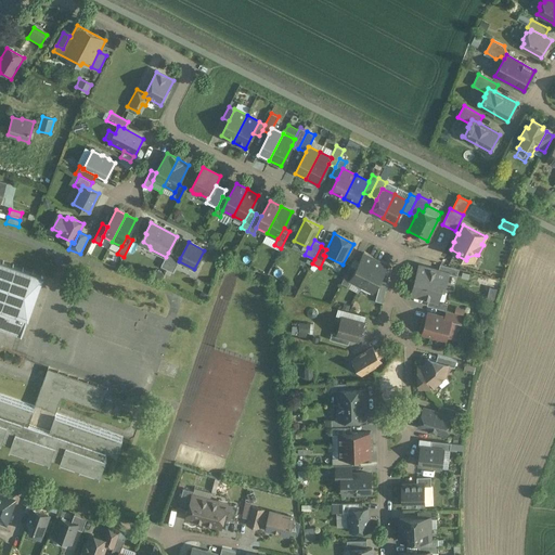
[(168,253),(166,257),(160,267),(167,270),(175,255),(168,253)]
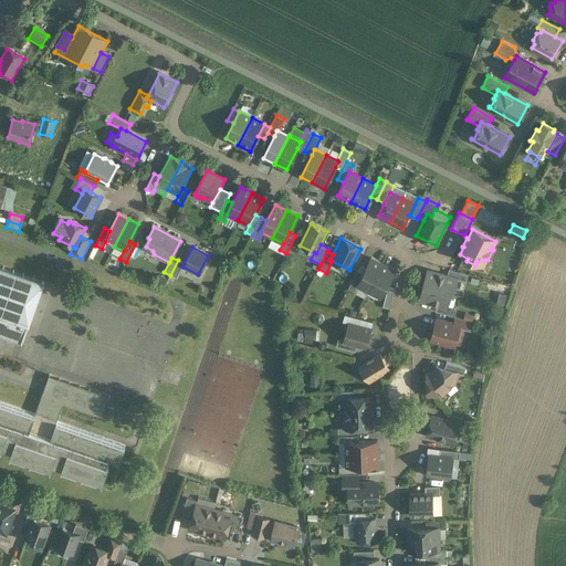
[(363,274),(357,286),(368,292),(383,264),(370,259),(363,274)]
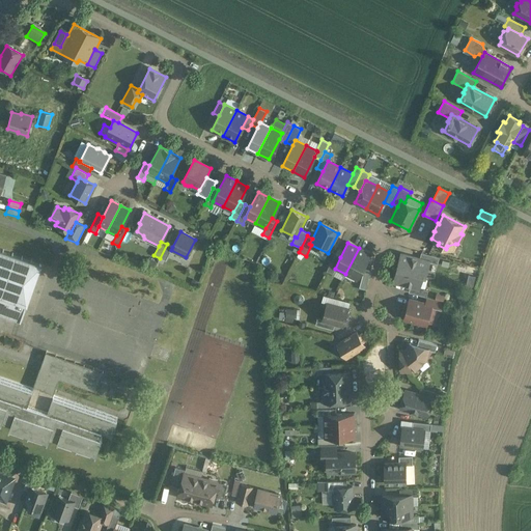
[(167,244),(160,258),(165,261),(171,250),(172,247),(167,244)]
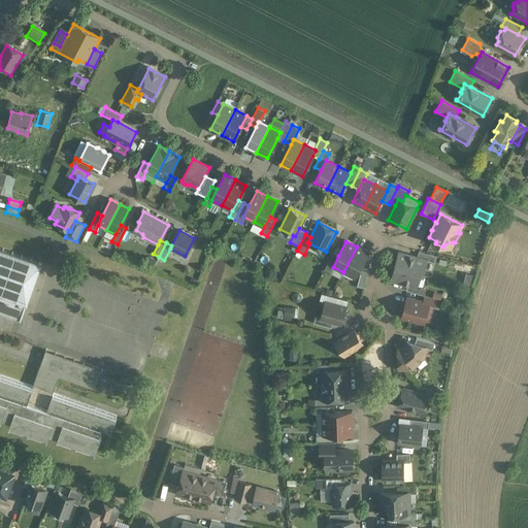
[(41,261),(0,245),(0,314),(6,316),(21,321),(41,261)]
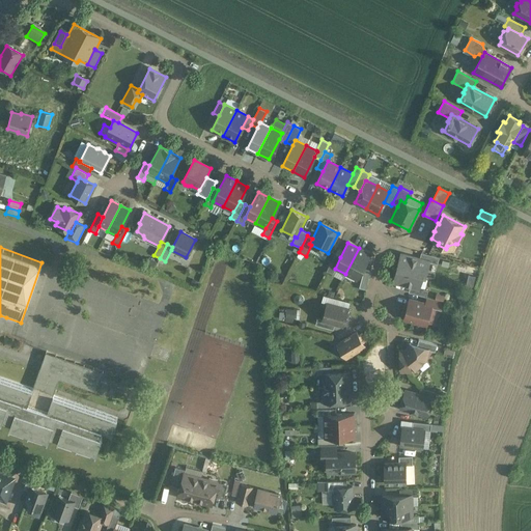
[(359,248),(345,274),(357,279),(370,253),(359,248)]
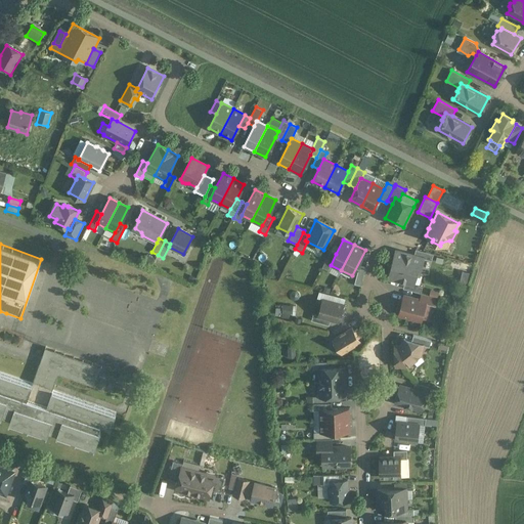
[(433,254),(416,250),(413,255),(423,258),(423,259),(432,261),(433,254)]
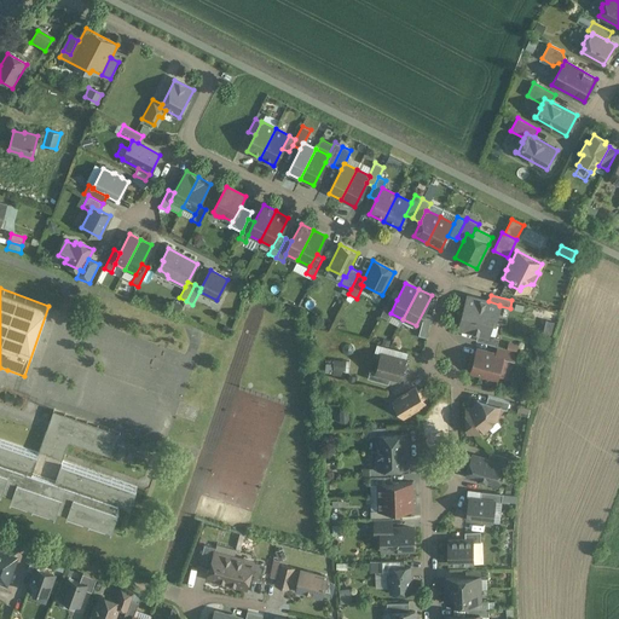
[(391,296),(381,316),(387,319),(391,313),(397,300),(391,296)]
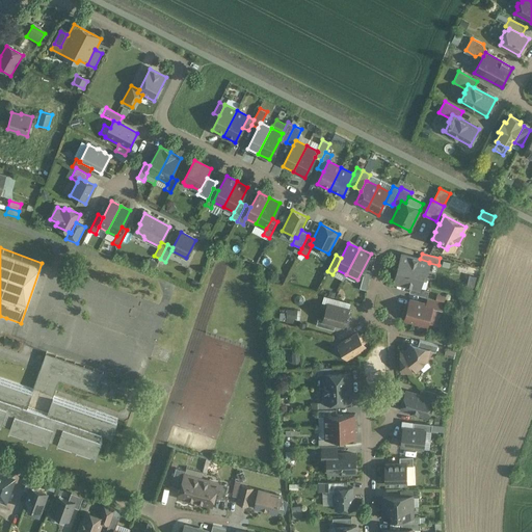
[(420,259),(401,255),(398,268),(423,275),(426,276),(429,263),(429,262),(420,259)]
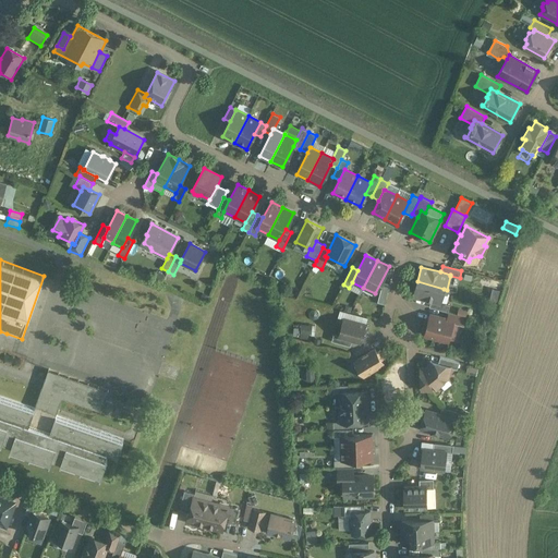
[(444,289),(417,281),(413,296),(431,301),(440,303),(444,289)]
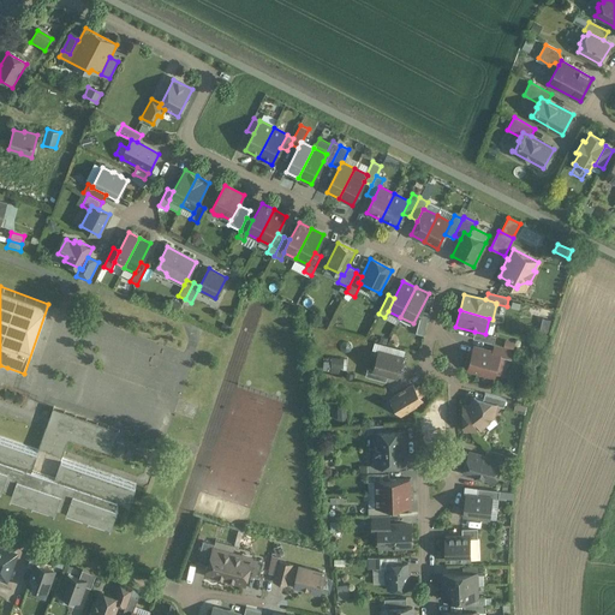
[(422,312),(416,333),(423,335),(429,315),(422,312)]
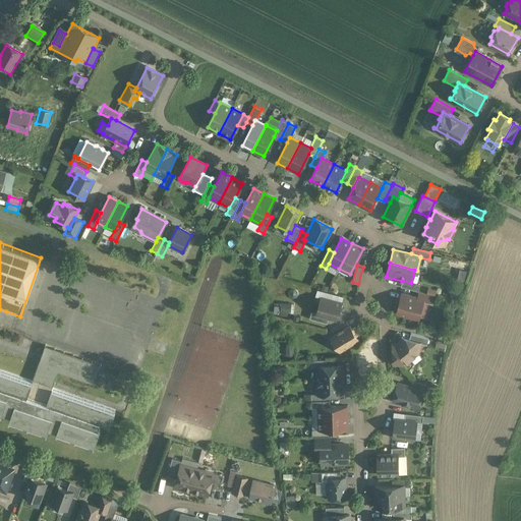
[(420,285),(411,283),(402,281),(401,287),(418,291),(420,285)]
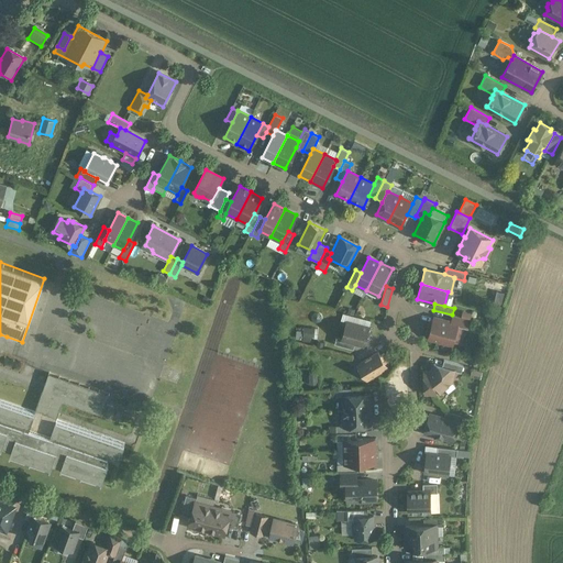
[(371,320),(343,312),(341,319),(351,321),(368,327),(371,320)]
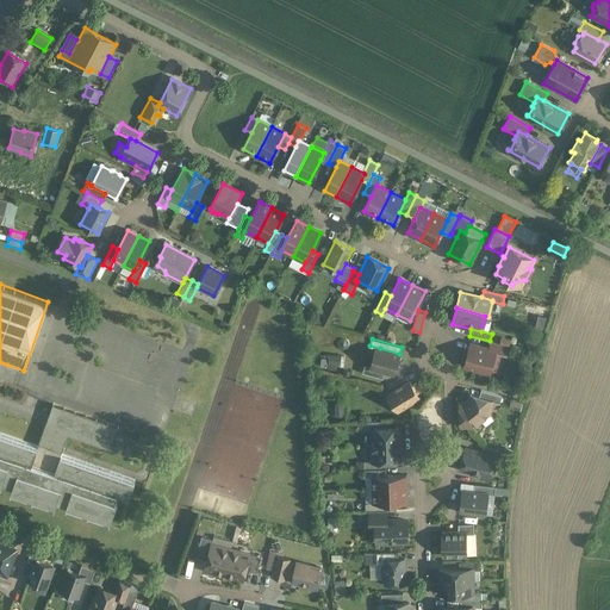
[(509,347),(491,342),(489,349),(499,352),(499,353),(506,355),(509,347)]
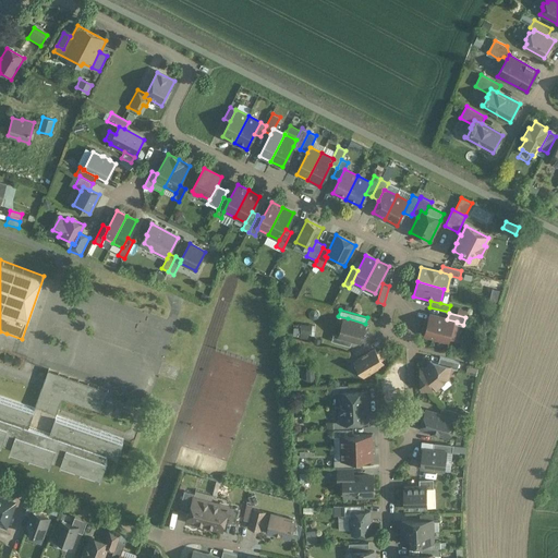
[(447,319),(431,315),(425,335),(448,341),(450,332),(453,334),(457,323),(457,322),(447,319)]
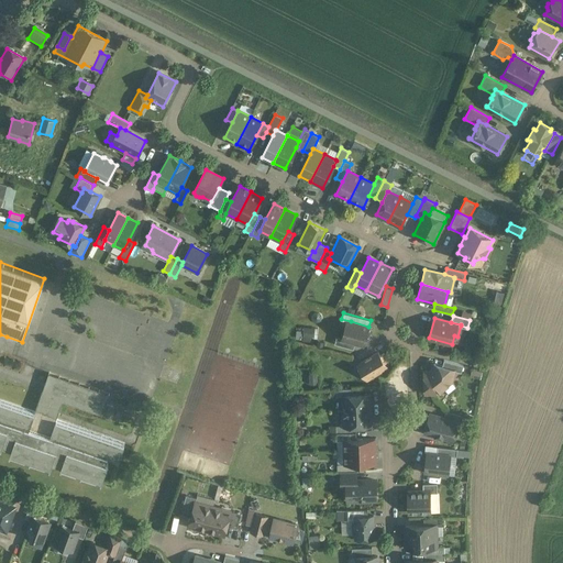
[(368,327),(351,321),(345,340),(345,341),(355,343),(363,345),(368,327)]
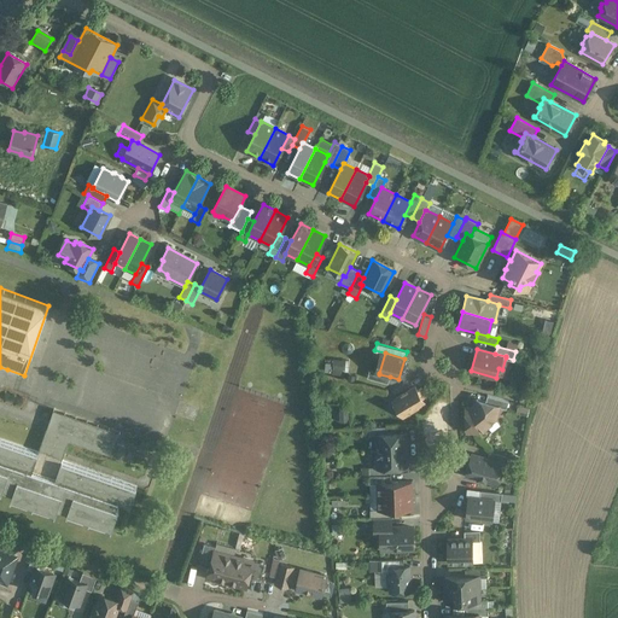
[(326,372),(347,373),(347,359),(333,359),(333,362),(326,362),(326,372)]
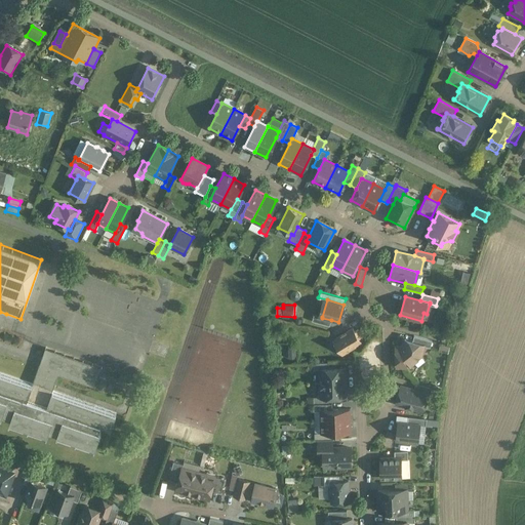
[(331,320),(322,318),(322,317),(314,315),(312,321),(329,326),(331,320)]
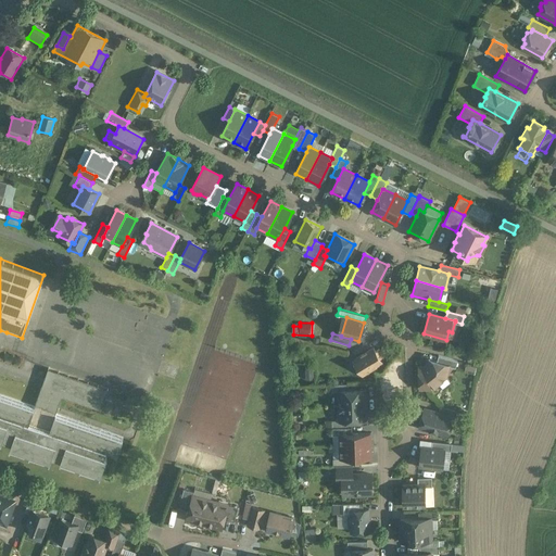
[(373,349),(355,359),(357,363),(354,365),(357,371),(362,369),(364,373),(381,362),(379,358),(383,356),(379,350),(375,352),(373,349)]
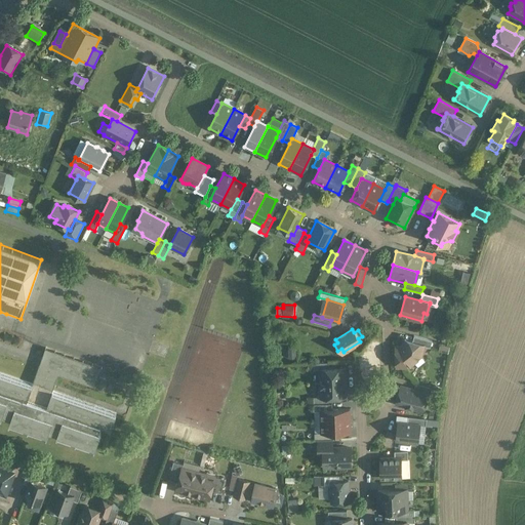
[(432,340),(414,335),(412,341),(423,345),(423,346),(431,348),(432,340)]
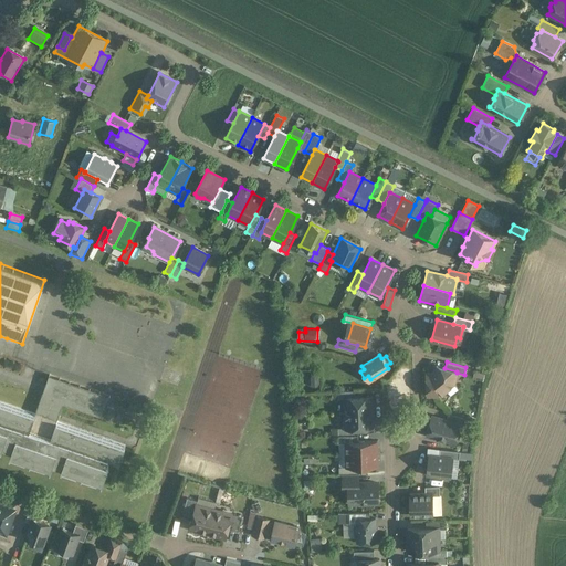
[(435,370),(431,374),(427,374),(427,395),(439,395),(453,384),(457,373),(457,371),(444,368),(436,366),(435,370)]
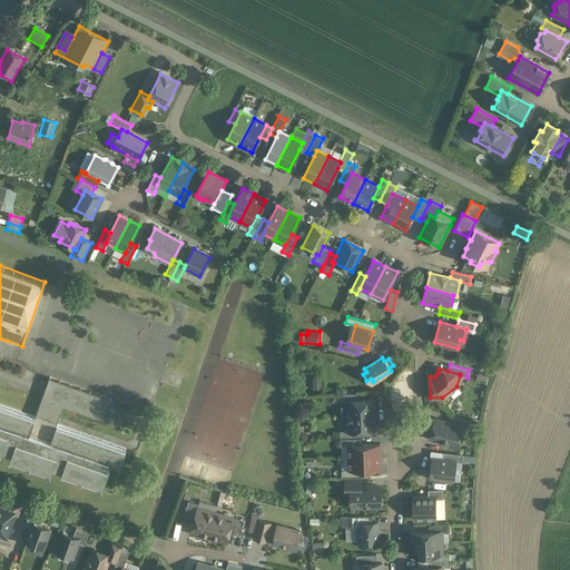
[(36,418),(0,404),(0,450),(11,454),(10,458),(51,472),(52,469),(102,487),(109,468),(107,467),(109,461),(120,465),(126,450),(57,425),(64,405),(104,420),(110,399),(49,377),(40,402),(36,418)]
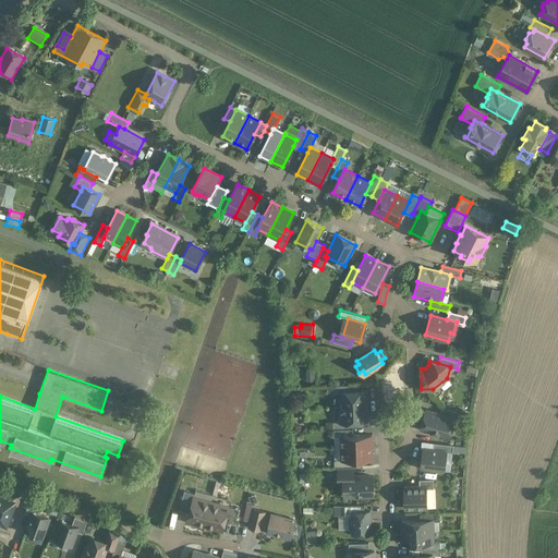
[(350,391),(340,392),(340,397),(338,399),(338,408),(366,407),(366,391),(350,391)]
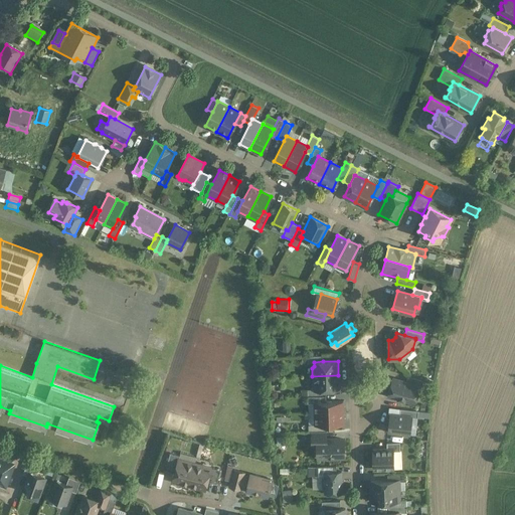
[(338,375),(312,376),(313,384),(315,386),(315,389),(315,390),(322,390),(339,389),(338,375)]
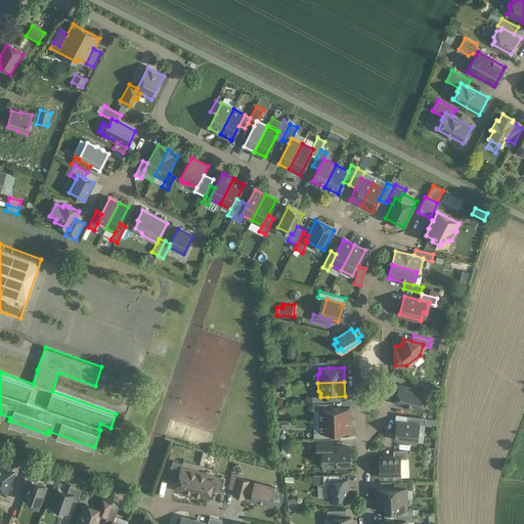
[(430,387),(415,383),(412,389),(428,393),(428,394),(429,394),(430,387)]
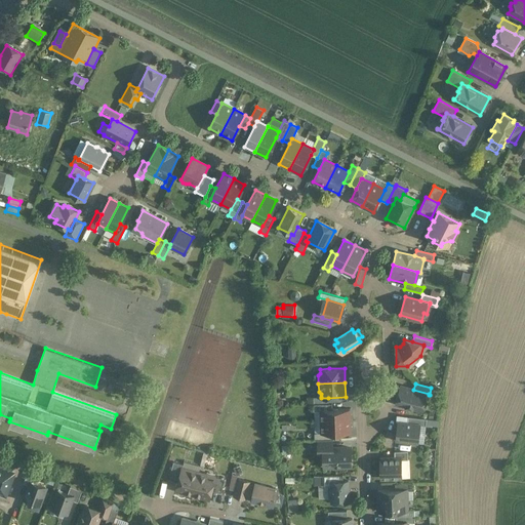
[(413,390),(401,387),(396,403),(423,410),(429,395),(429,394),(413,390)]
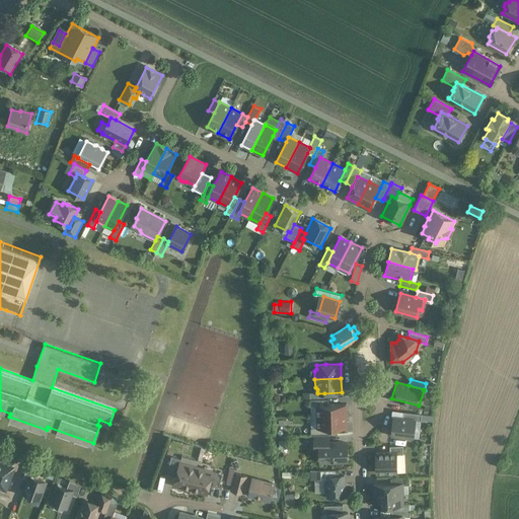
[(328,405),(317,405),(317,406),(317,417),(346,417),(346,404),(328,405)]
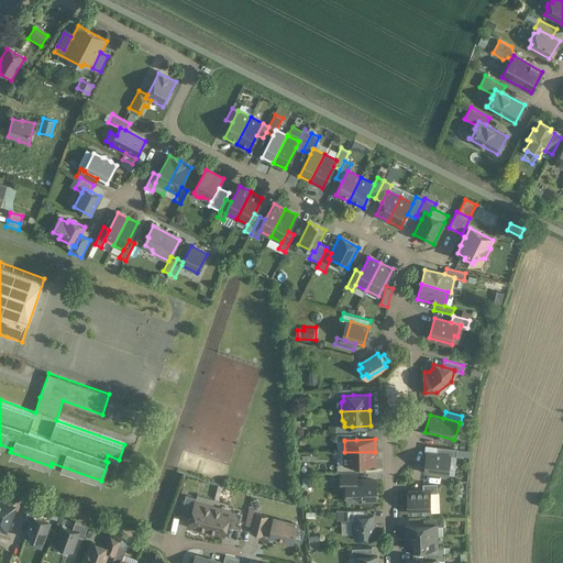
[(438,446),(429,446),(428,453),(427,452),(424,472),(454,475),(456,456),(450,455),(437,453),(438,446)]
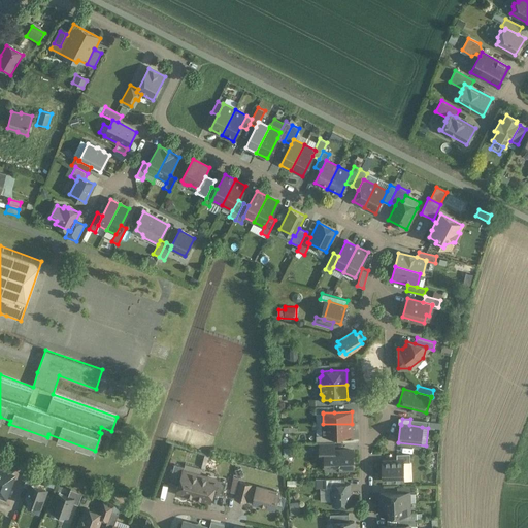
[(429,422),(410,419),(409,425),(422,427),(428,428),(429,422)]
